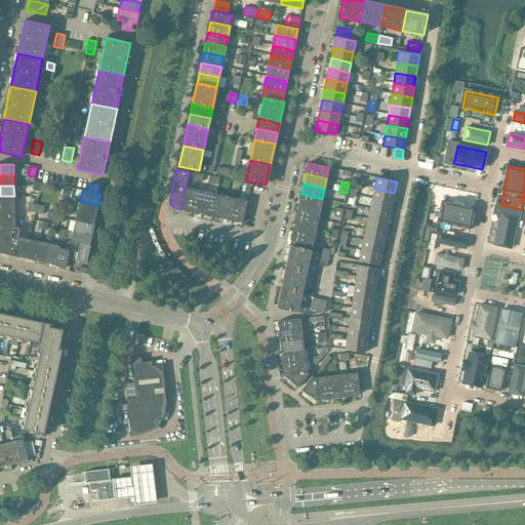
[(64,187),(63,195),(72,196),(73,188),(64,187)]
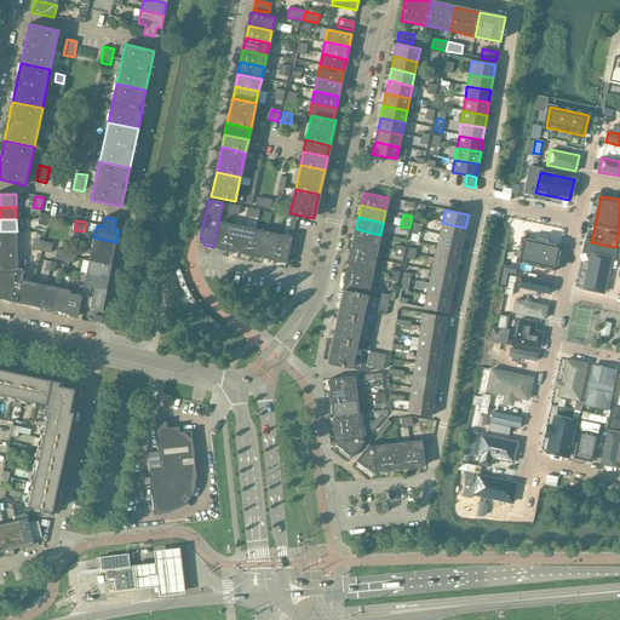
[(230,225),(218,223),(213,247),(225,250),(230,225)]
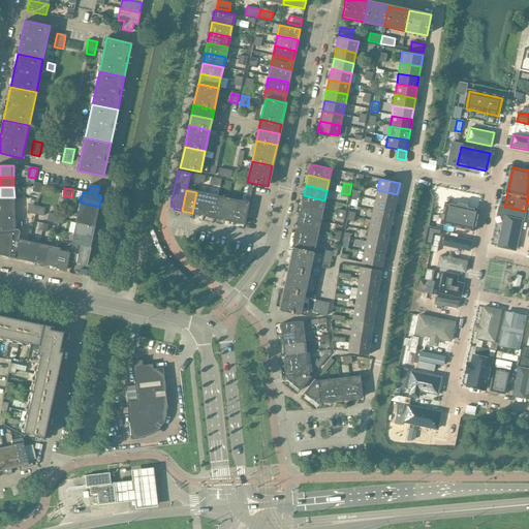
[(397,194),(377,190),(375,200),(395,205),(397,194)]
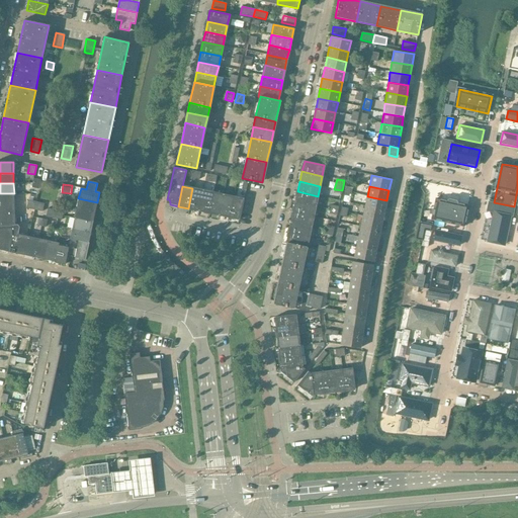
[(202,190),(192,188),(188,208),(198,210),(202,190)]
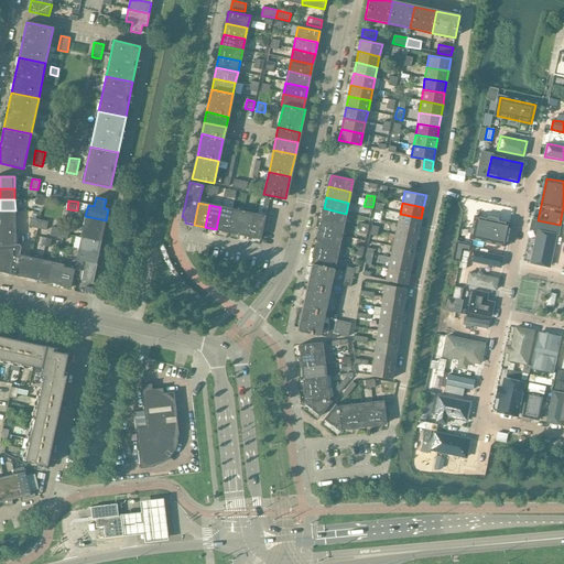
[(231,209),(220,207),(216,229),(227,231),(231,209)]
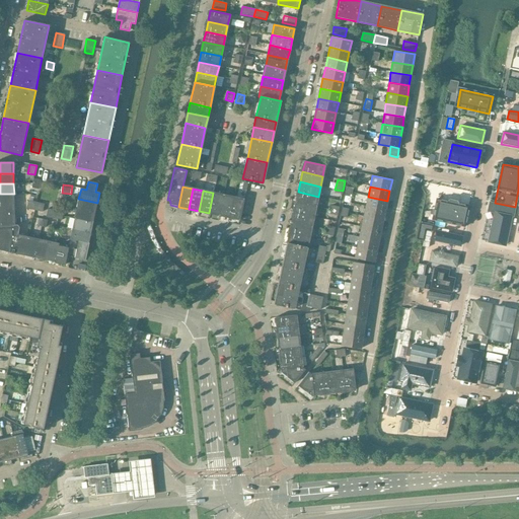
[(318,197),(298,192),(296,203),(316,207),(318,197)]
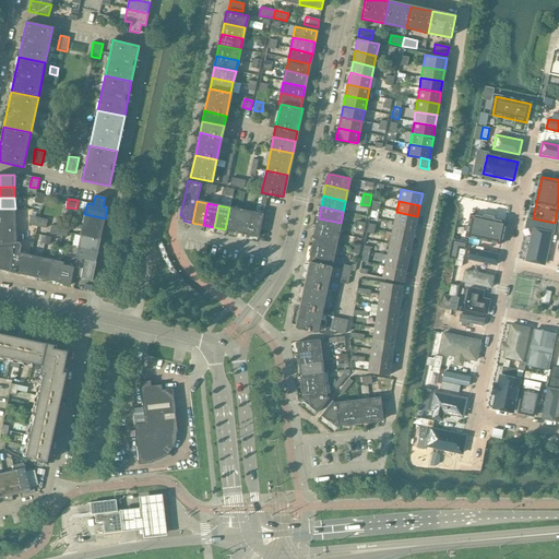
[(240,211),(229,207),(225,229),(236,232),(240,211)]
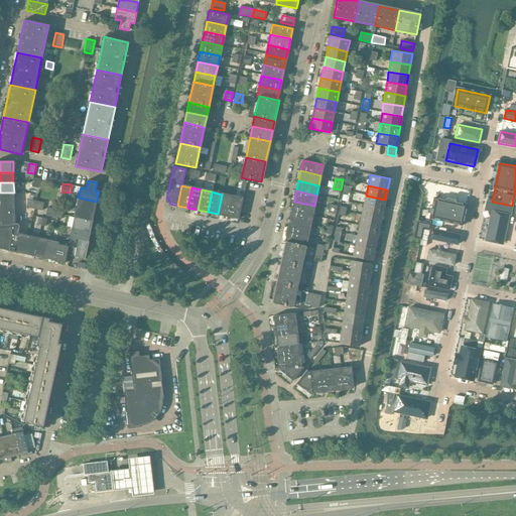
[(0,203),(14,203),(14,192),(0,192),(0,203)]
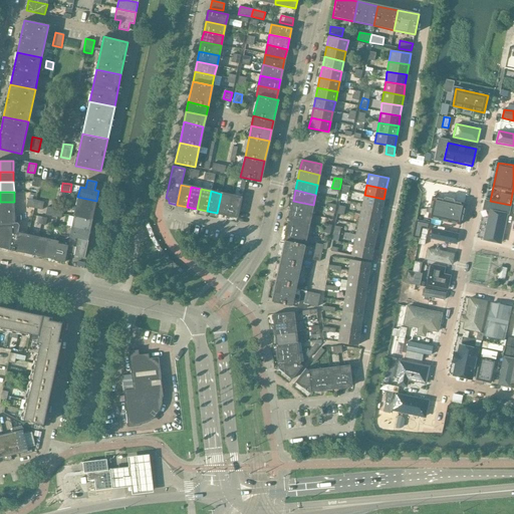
[(231,196),(221,194),(217,213),(227,215),(231,196)]
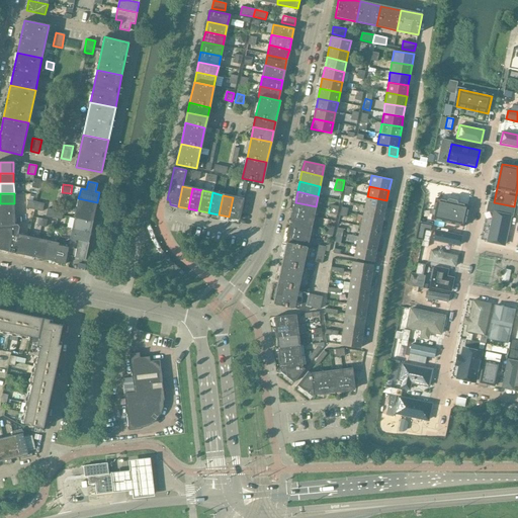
[(386,200),(367,196),(364,206),(384,210),(386,200)]
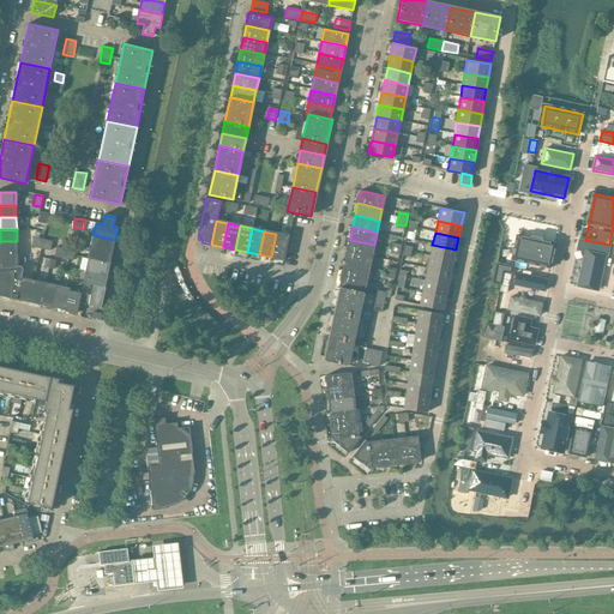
[(289,236),(276,234),(271,257),(284,260),(289,236)]
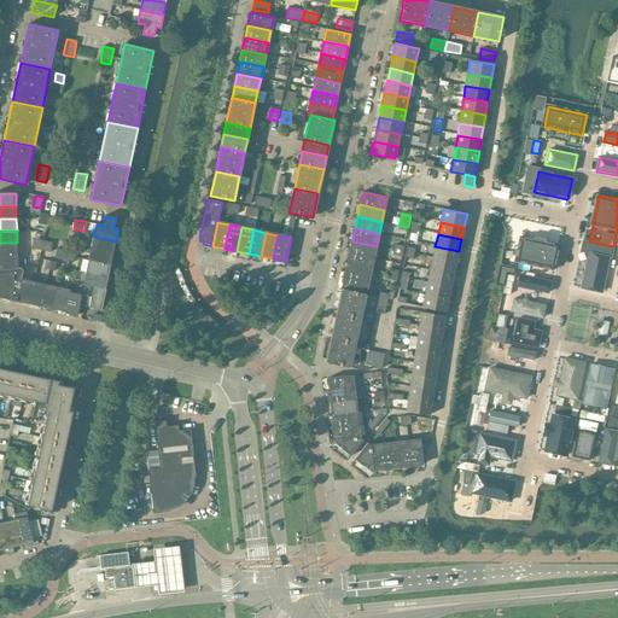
[(116,242),(93,237),(91,249),(114,254),(116,242)]
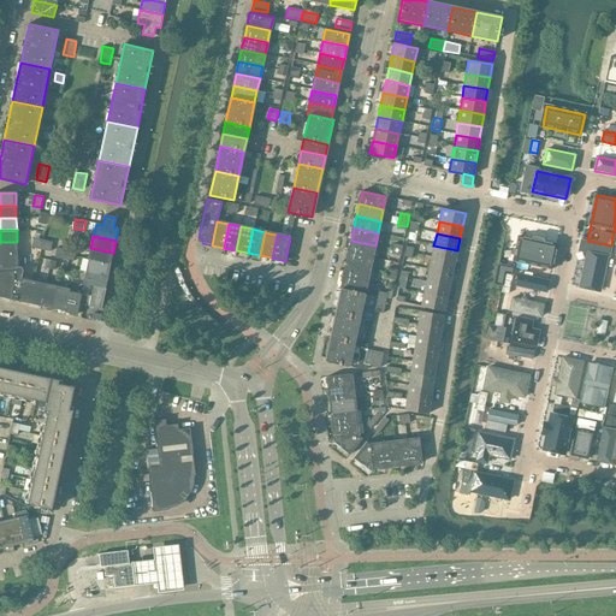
[(557,244),(519,237),(514,261),(552,268),(557,244)]
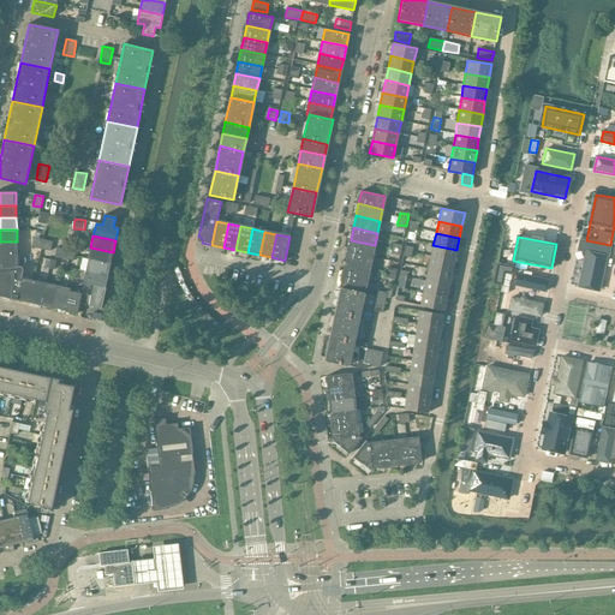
[(34,238),(33,242),(31,248),(51,251),(52,242),(34,238)]
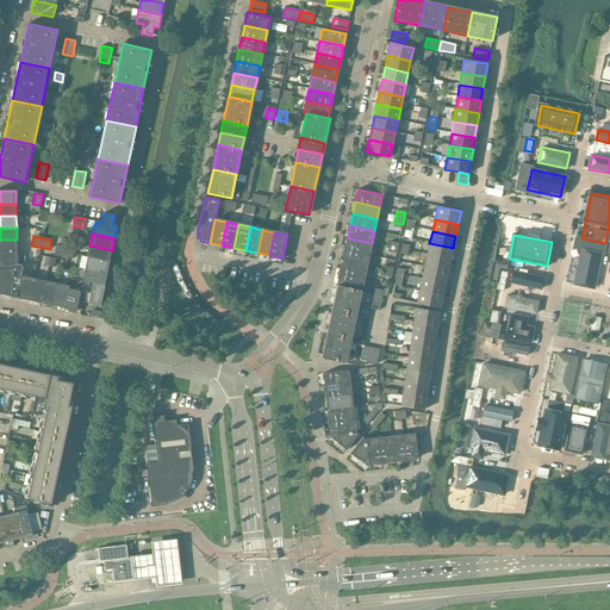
[(348,238),(346,250),(368,255),(372,243),(348,238)]
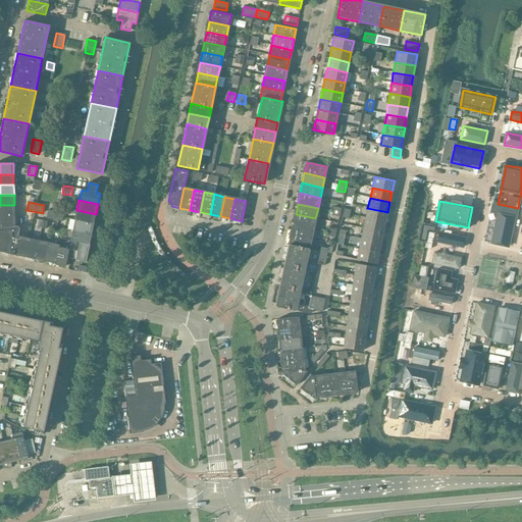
[(510,247),(518,208),(498,204),(496,204),(487,243),(510,247)]
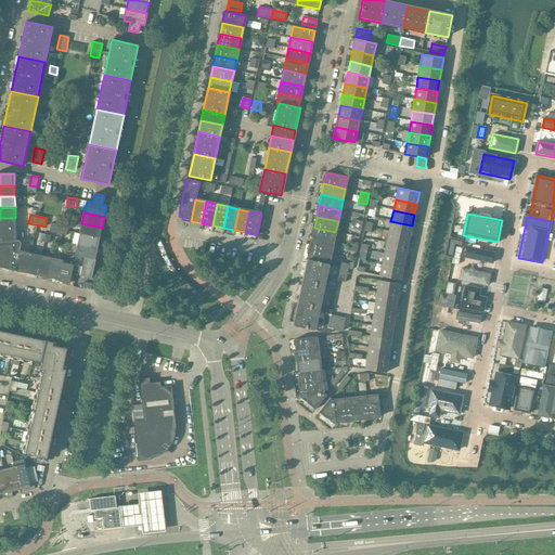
[(15,218),(0,218),(0,230),(15,230),(15,218)]
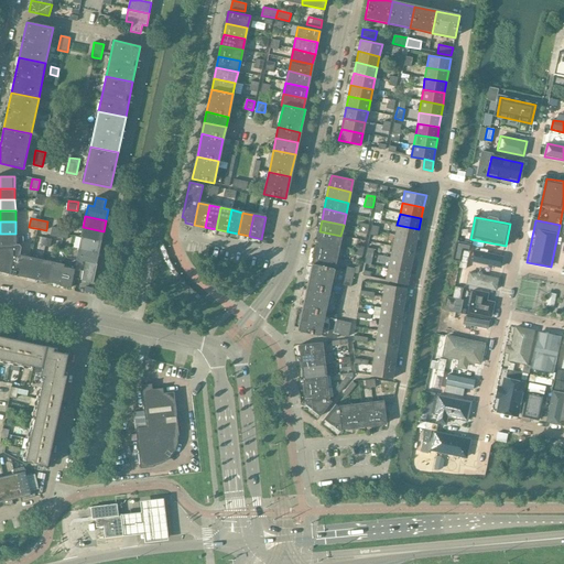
[(419,229),(397,225),(394,236),(416,240),(419,229)]
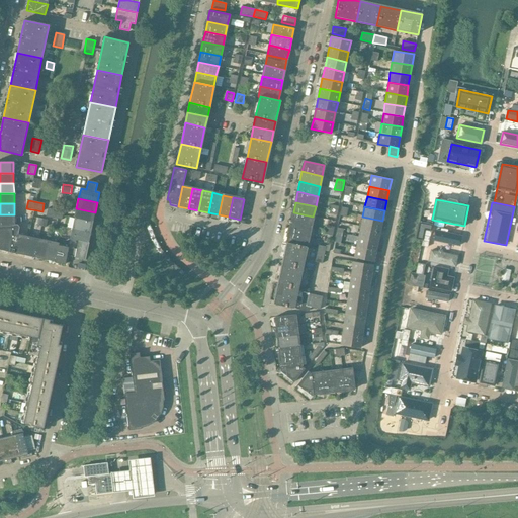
[(517,247),(517,206),(514,206),(506,245),(517,247)]
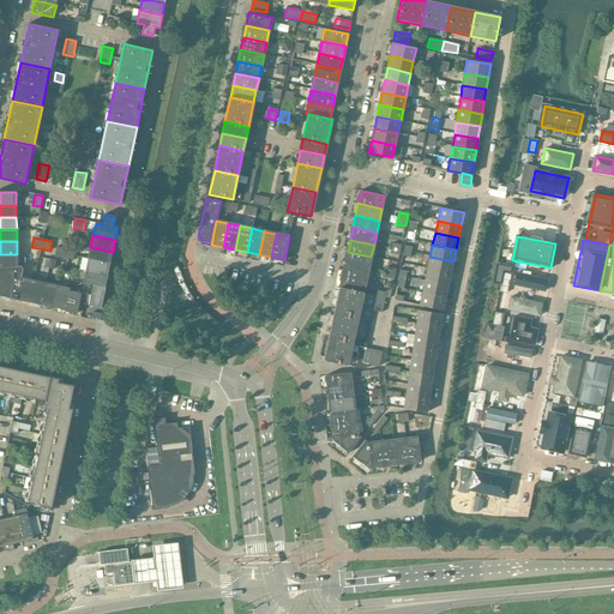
[(113,252),(90,247),(88,259),(110,264),(113,252)]
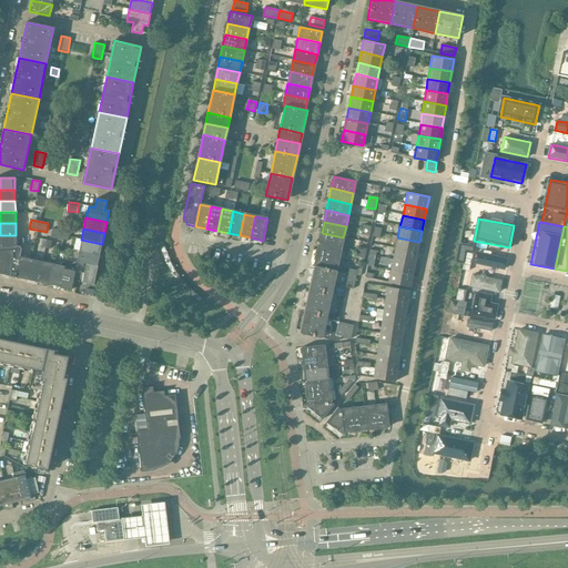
[(343,237),(322,233),(320,244),(341,249),(343,237)]
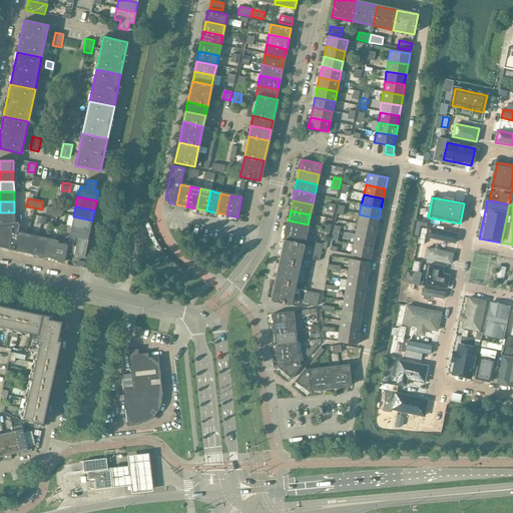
[(14,212),(0,212),(0,222),(11,222),(15,222),(14,212)]
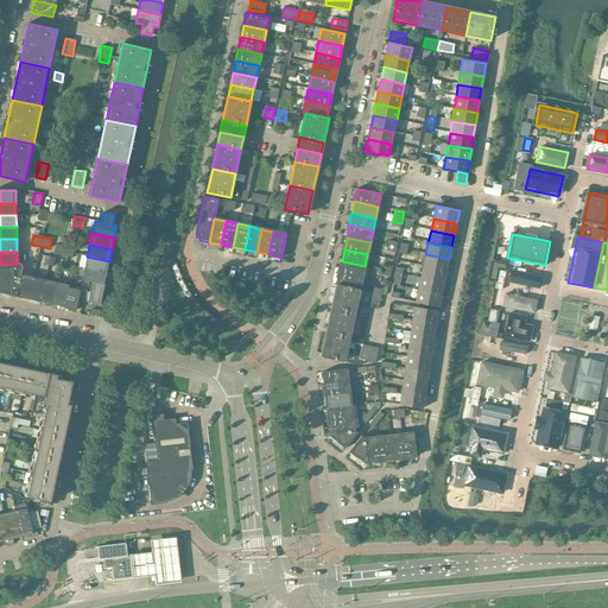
[(449,259),(425,254),(423,266),(447,271),(449,259)]
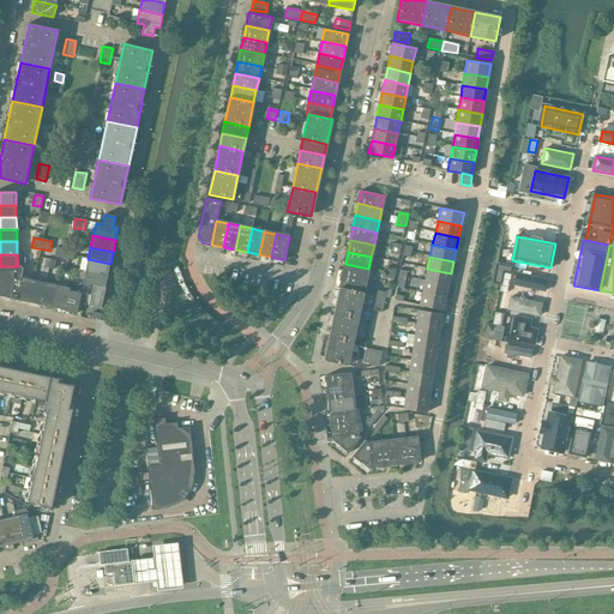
[(110,264),(88,259),(85,271),(108,276),(110,264)]
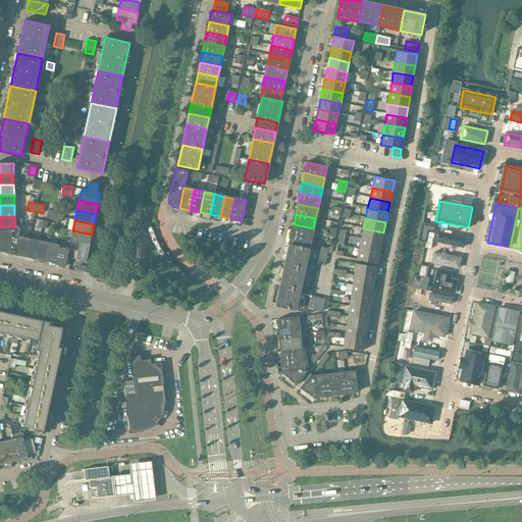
[(313,228),(294,224),(291,235),(311,239),(313,228)]
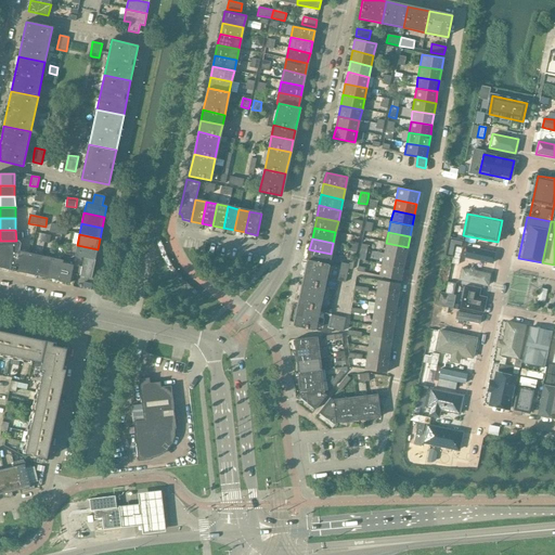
[(21,244),(20,242),(18,241),(16,241),(12,241),(0,241),(0,265),(1,266),(1,268),(10,270),(11,269),(15,270),(18,253),(18,250),(21,244)]
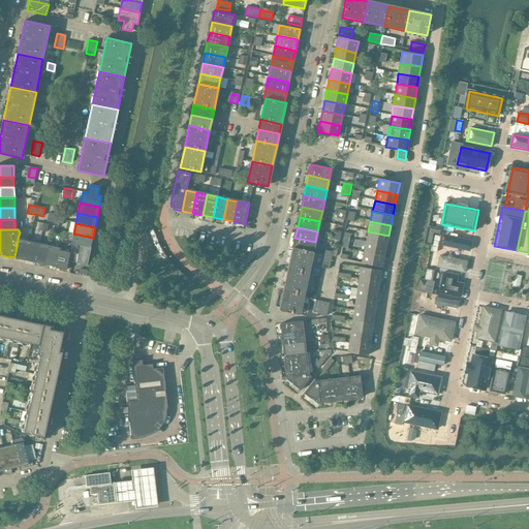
[(389,236),(368,231),(366,242),(386,246),(389,236)]
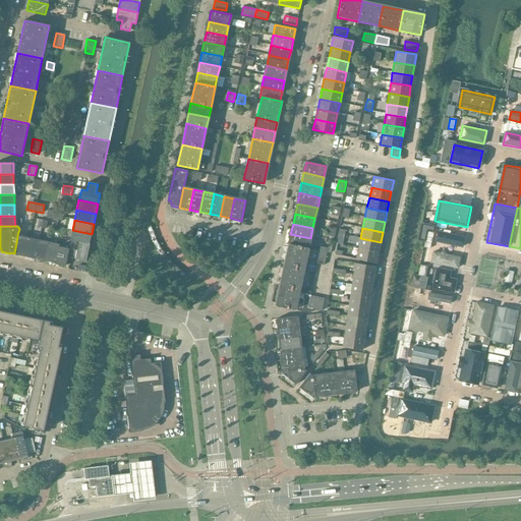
[(92,234),(72,230),(70,240),(78,242),(89,244),(92,234)]
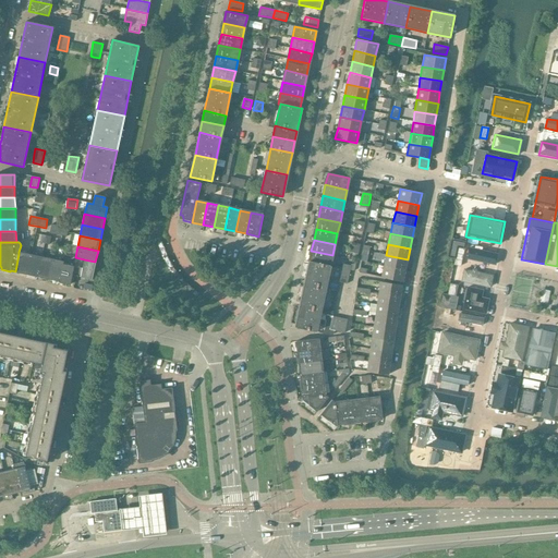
[(497,255),(469,249),(466,259),(495,265),(497,255)]
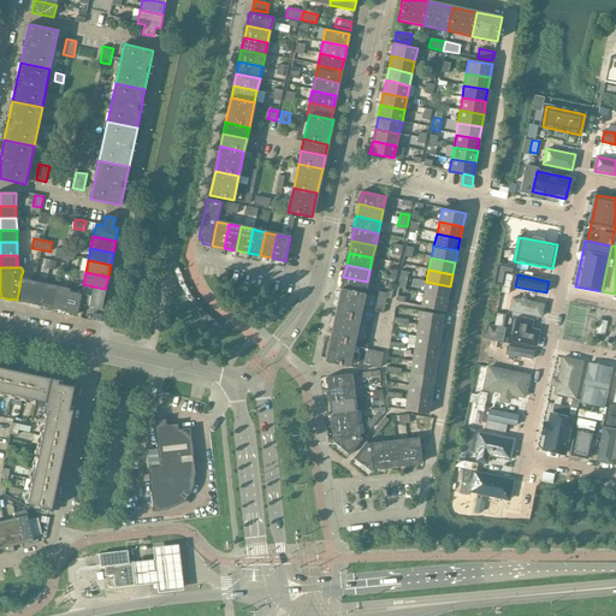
[(367,282),(343,277),(341,289),(365,294),(367,282)]
